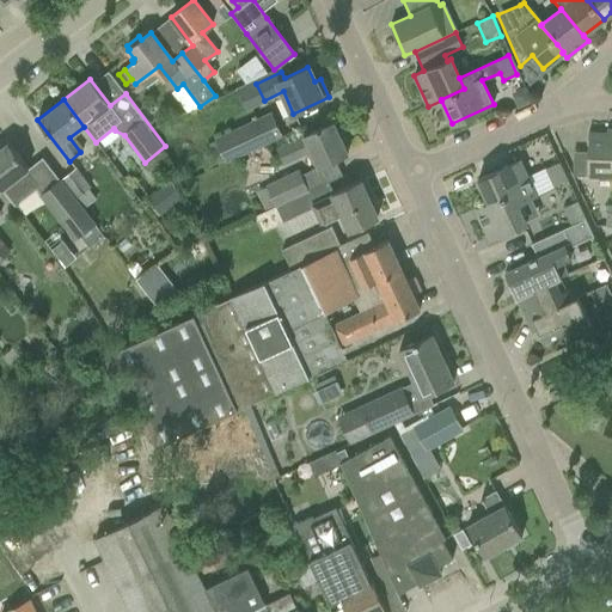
[(216,138),(225,160),(281,135),(270,112),(216,138)]
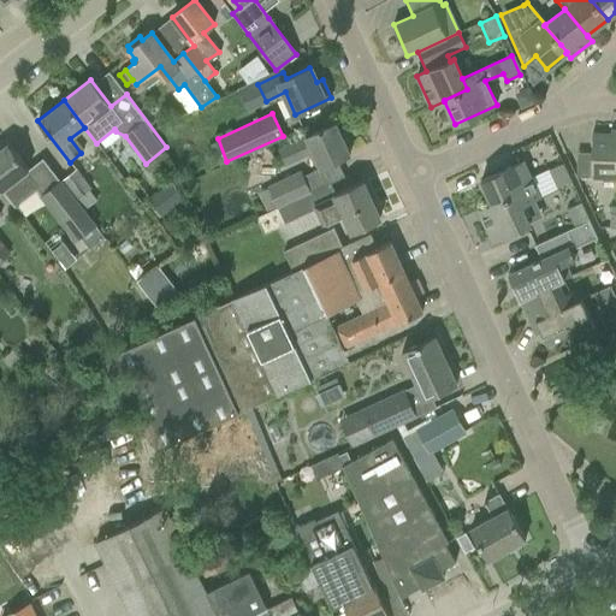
[(259,193),(267,211),(267,212),(277,208),(327,184),(320,169),(350,155),(336,123),(279,149),(285,165),(312,152),(318,165),(259,193)]
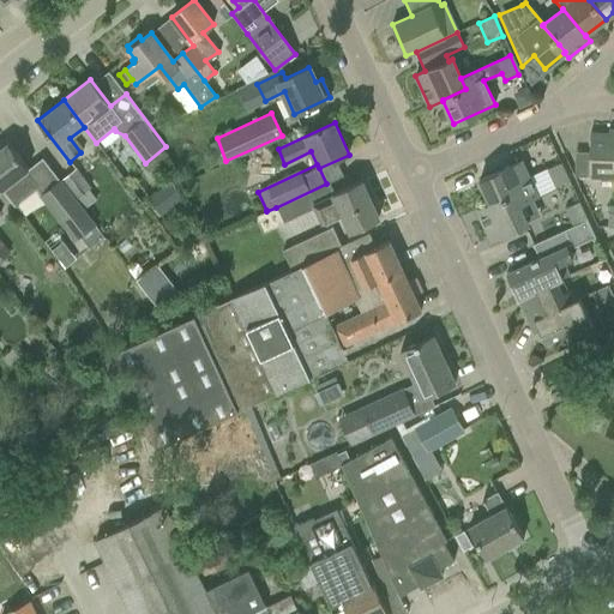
[(589,178),(613,178),(613,133),(590,133),(589,178)]
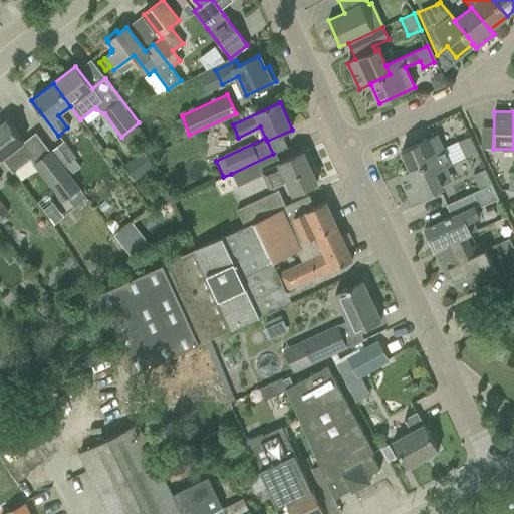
[(7,119),(0,124),(0,158),(2,160),(11,172),(33,155),(7,119)]
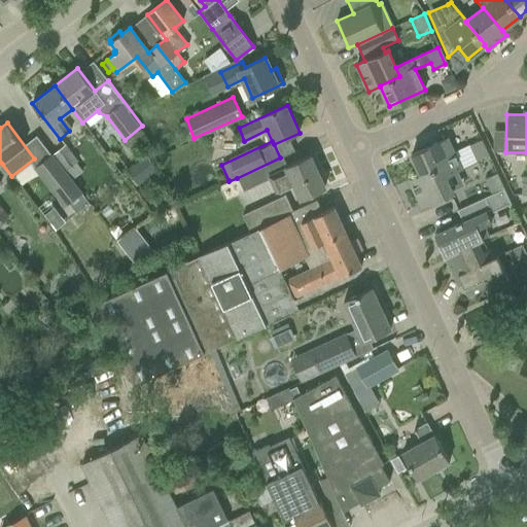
[(416,165),(421,175),(421,176),(441,167),(445,175),(446,175),(477,162),(476,161),(469,146),(454,153),(447,139),(412,155),(416,165)]
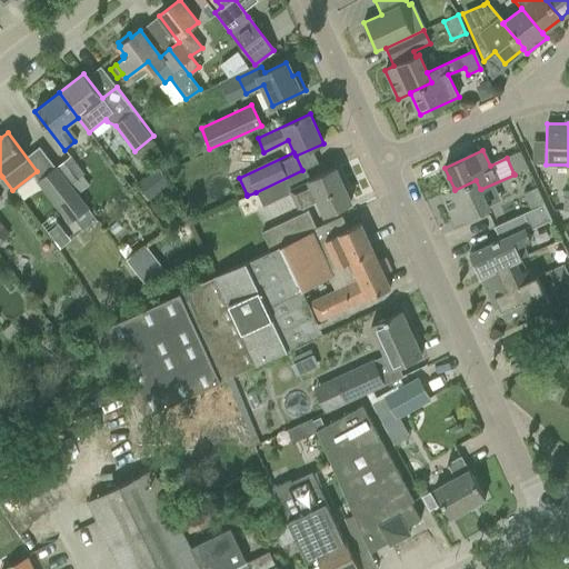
[(507,158),(513,173),(527,168),(519,151),(507,158)]
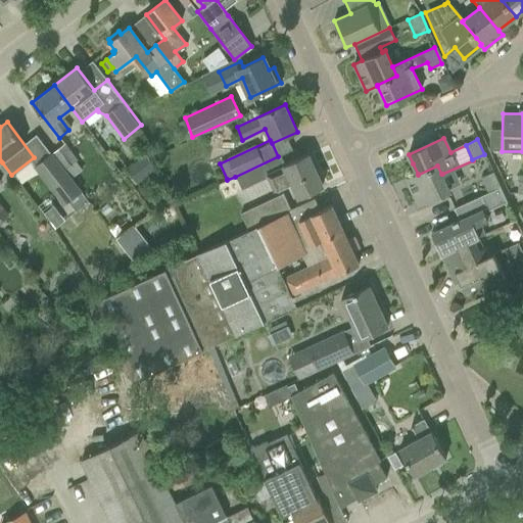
[(75,162),(77,160),(64,144),(52,153),(65,170),(66,170),(73,178),(81,171),(75,162)]
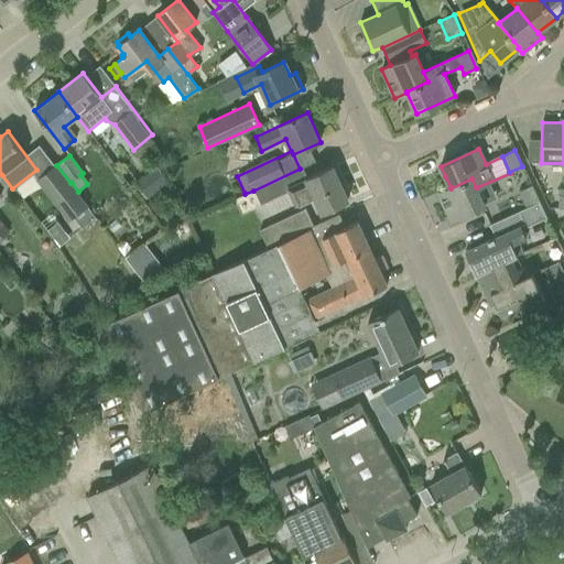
[(36,180),(68,221),(87,207),(54,165),(36,180)]
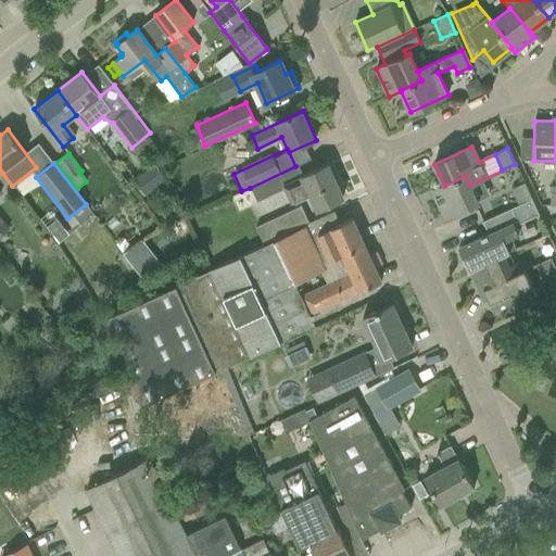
[(302,176),(302,177),(283,186),(292,203),(311,194),(317,210),(342,198),(327,164),(302,176)]
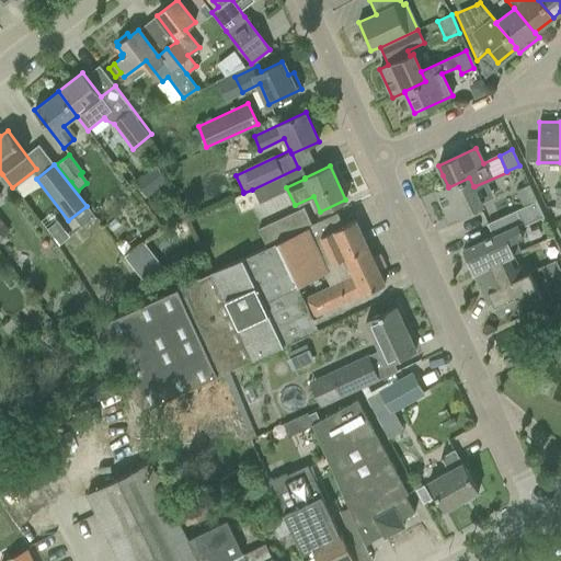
[(156,167),(146,174),(157,190),(168,182),(156,167)]
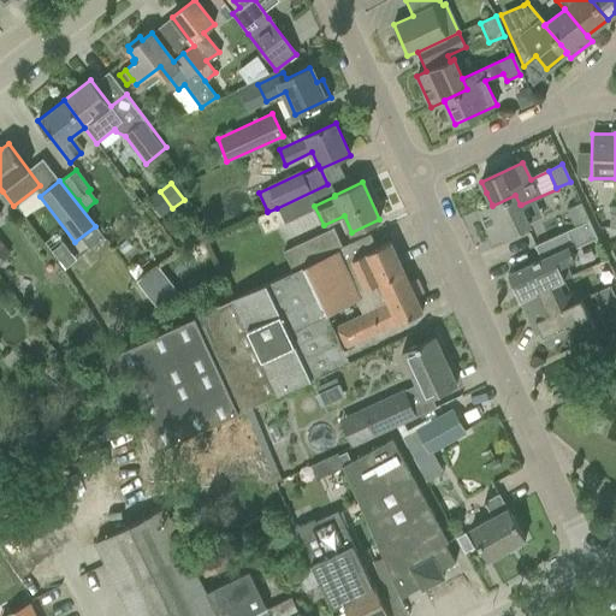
[(492,206),(492,205),(479,211),(492,242),(502,237),(505,244),(529,234),(526,226),(529,224),(521,205),(520,205),(515,195),(492,206)]
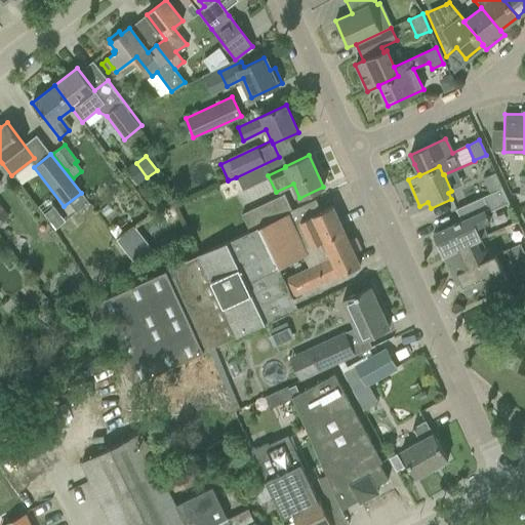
[(483,178),(490,194),(502,189),(495,172),(483,178)]
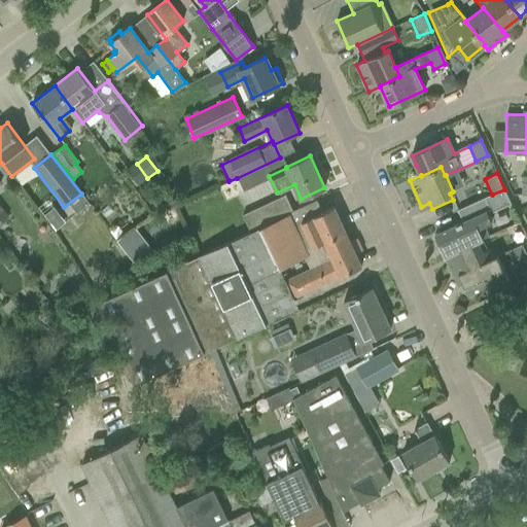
[(434,235),(444,256),(477,241),(477,242),(489,236),(483,223),(490,220),(486,211),(490,209),(492,212),(512,203),(511,200),(504,189),(492,195),(458,210),(463,221),(434,235)]
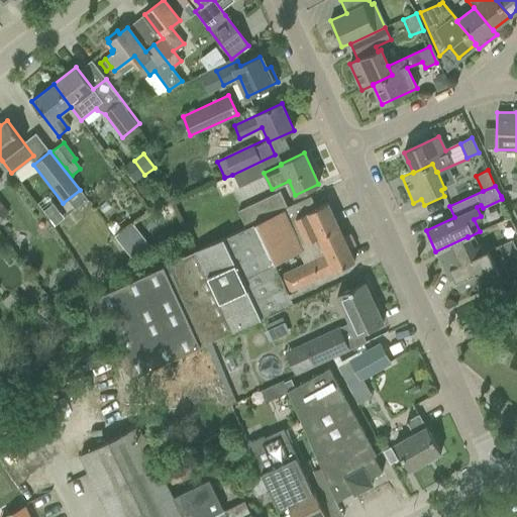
[(238,212),(244,225),(245,228),(288,209),(287,207),(280,192),(238,212)]
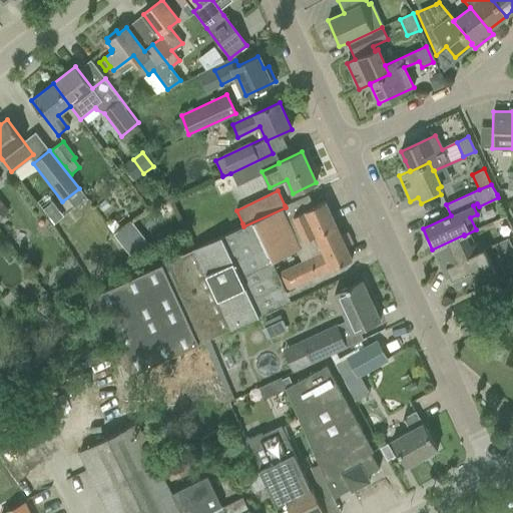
[(314,206),(309,194),(285,205),(286,207),(243,226),(242,223),(93,294),(130,373),(199,345),(290,301),(286,291),(352,260),(346,247),(353,244),(347,232),(341,235),(325,201),(314,206)]
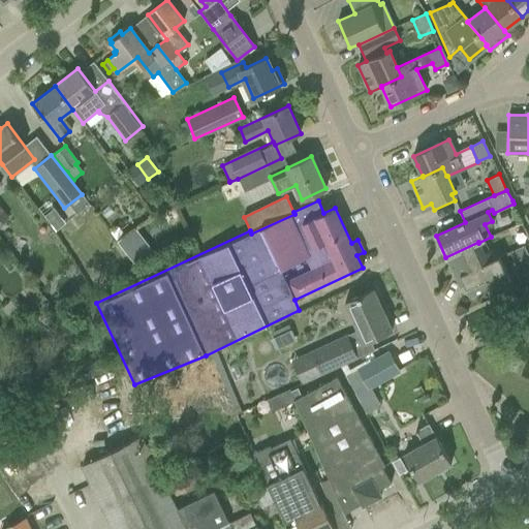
[(64,223),(54,209),(44,216),(55,230),(64,223)]
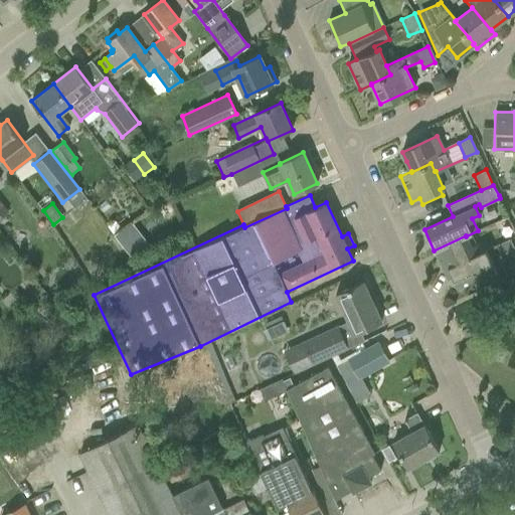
[(115,221),(108,226),(113,233),(120,228),(115,221)]
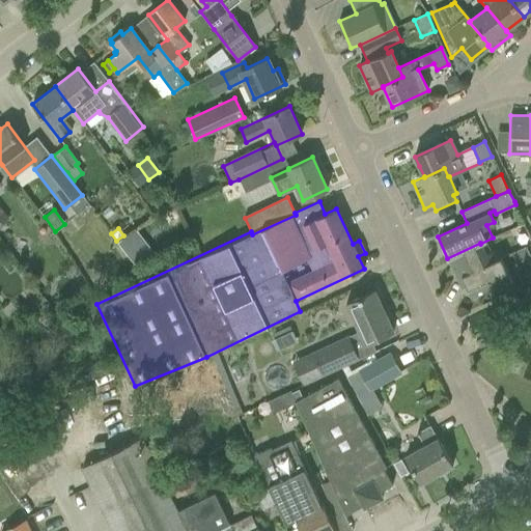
[(136,228),(118,242),(128,254),(145,241),(136,228)]
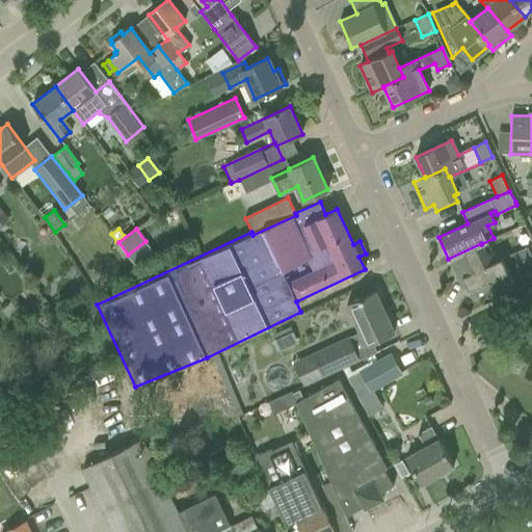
[(448,259),(457,278),(502,259),(498,250),(487,256),(481,244),(481,243),(448,259)]
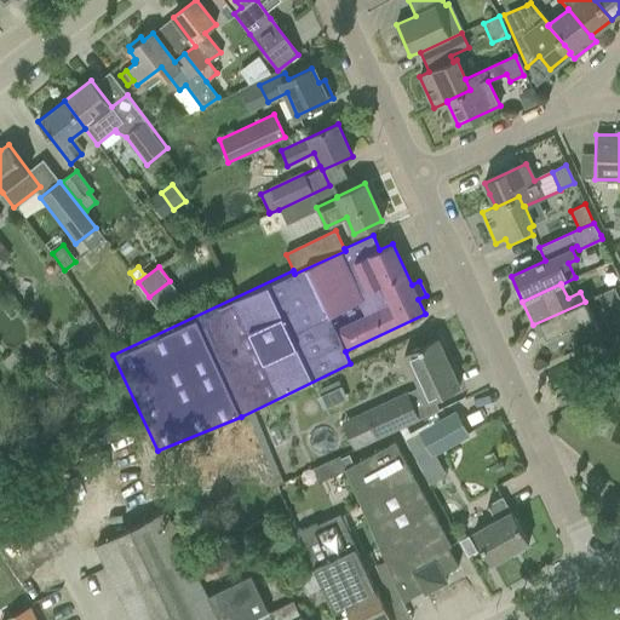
[(619,302),(614,288),(596,297),(596,298),(597,299),(598,302),(600,303),(601,304),(602,305),(603,305),(604,306),(606,308),(608,308),(609,309),(610,309),(613,309),(614,309),(616,309),(618,309),(619,308),(619,302)]
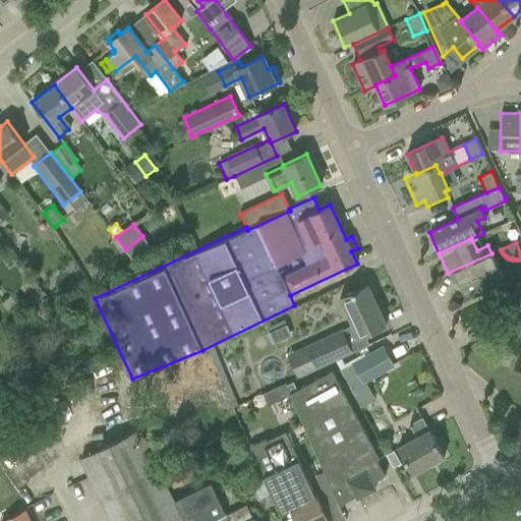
[(491,253),(448,273),(453,283),(458,281),(462,291),(488,280),(494,290),(506,285),(491,253)]
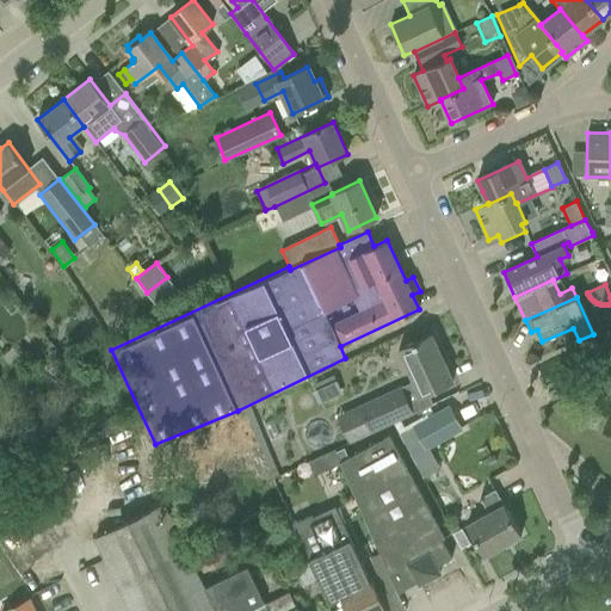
[(452,381),(431,334),(400,349),(414,381),(419,378),(426,393),(452,381)]
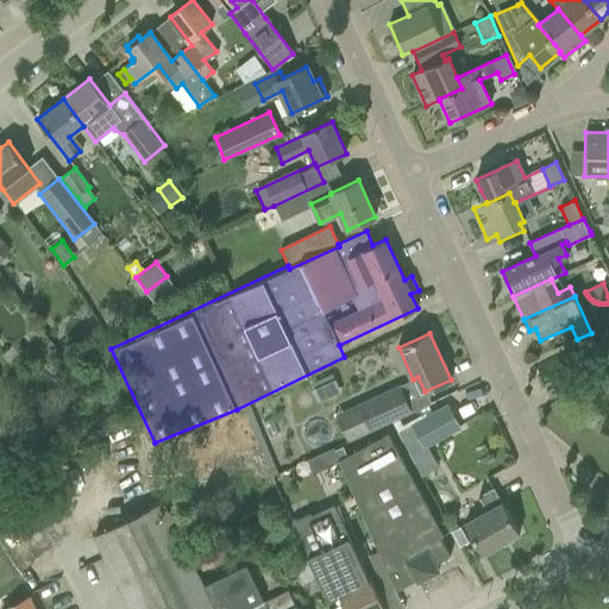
[(357,406),(369,432),(414,410),(401,385),(357,406)]
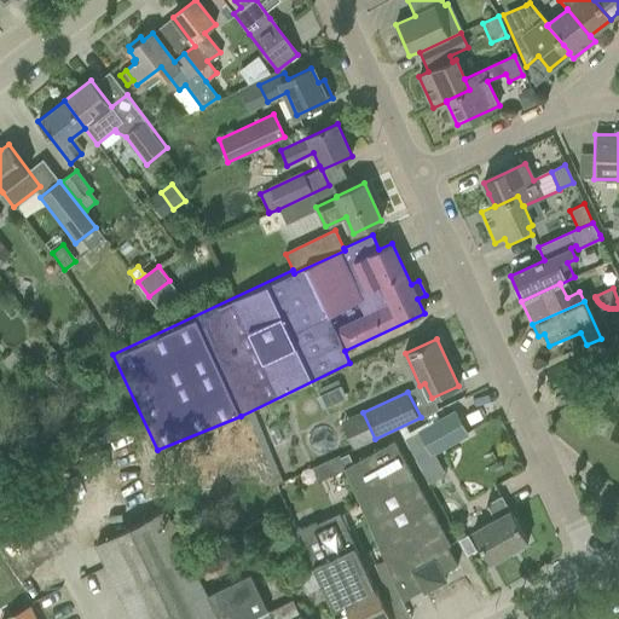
[(418,431),(405,439),(418,463),(433,456),(469,435),(455,410),(418,431)]
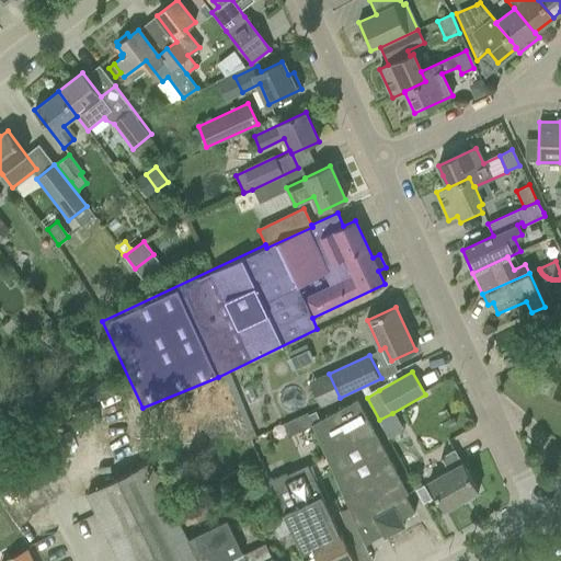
[(405,495),(409,493),(357,400),(311,424),(356,524),(363,540),(381,530),(385,536),(404,525),(401,519),(414,512),(405,495)]
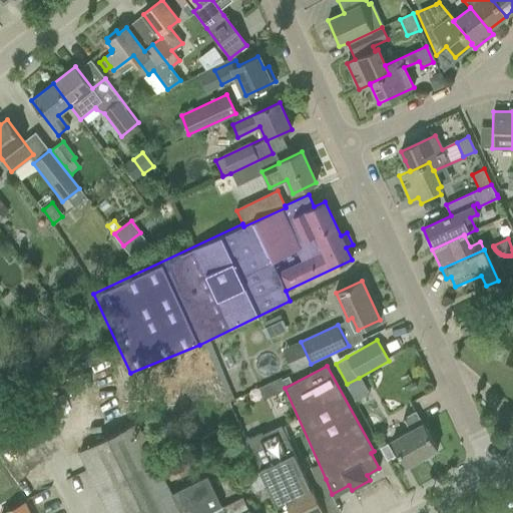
[(391,441),(396,449),(406,467),(437,449),(405,393),(388,403),(399,422),(404,419),(410,430),(391,441)]
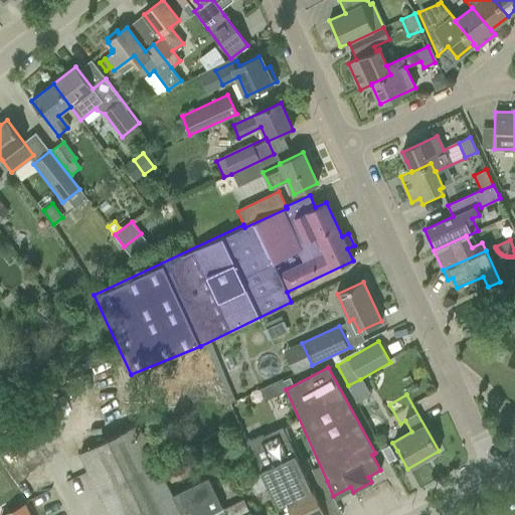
[(149,430),(160,450),(178,440),(167,419),(149,430)]
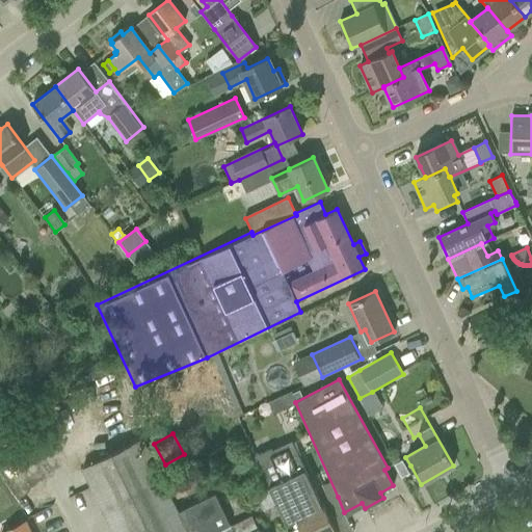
[(82,469),(113,531),(259,531),(258,530),(257,531),(249,516),(231,525),(215,494),(178,512),(142,440),(82,469)]
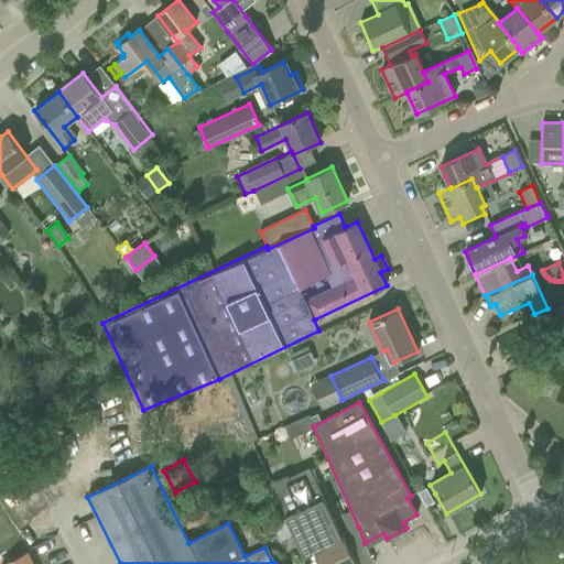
[(271,486),(306,563),(356,563),(343,534),(340,535),(310,467),(271,486)]
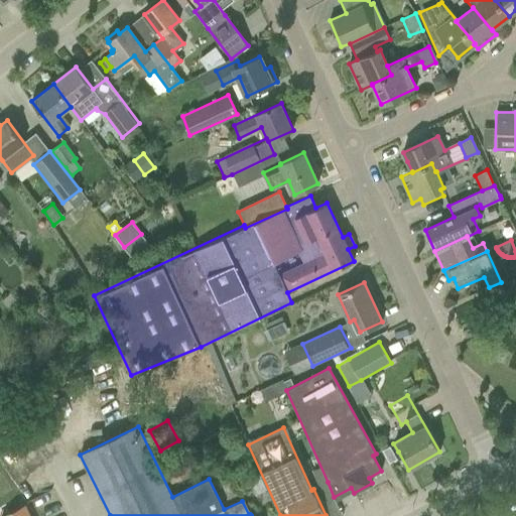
[(384,439),(379,442),(383,449),(388,446),(384,439)]
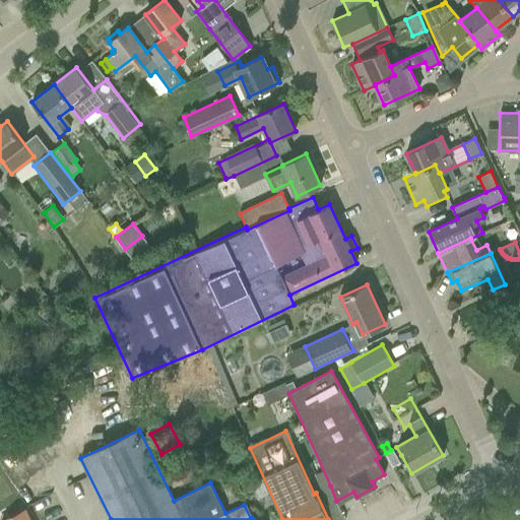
[(158,466),(170,489),(195,475),(183,453),(158,466)]
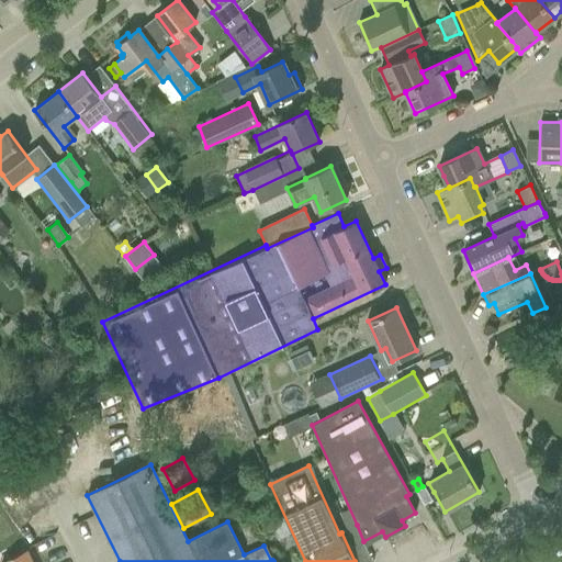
[(32,561),(27,551),(3,561),(32,561)]
